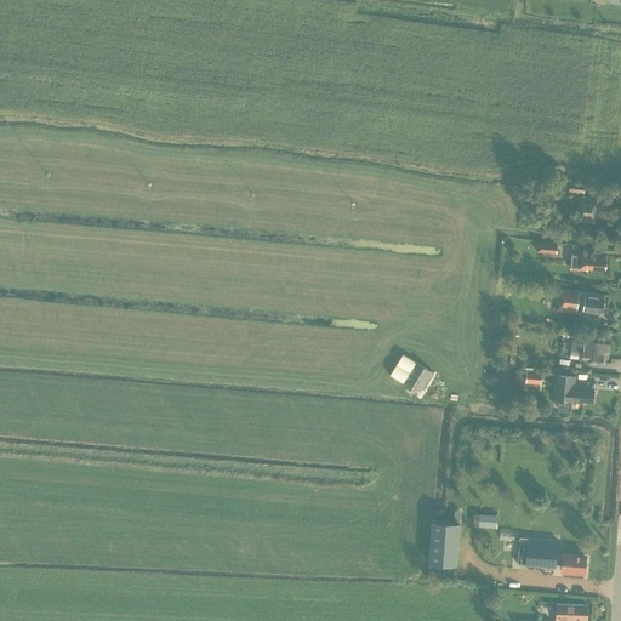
[(568,192),(584,193),(585,184),(569,182),(568,192)]
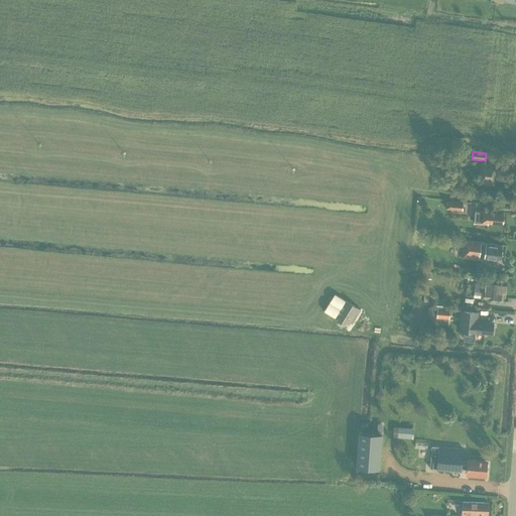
[(508,181),(509,171),(497,170),(497,164),(482,162),(480,183),(495,185),(496,179),(508,181)]
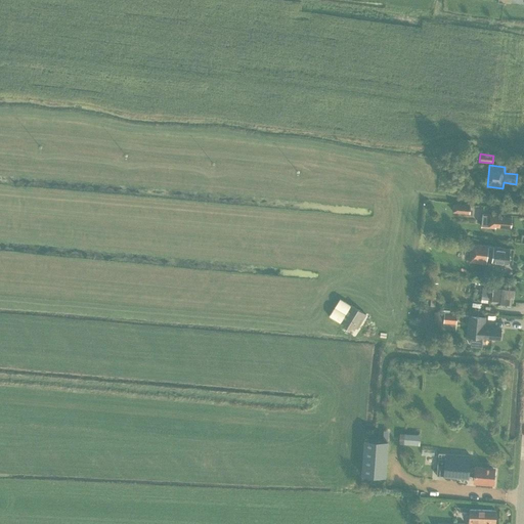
[(453,213),(470,214),(471,205),(453,204),(453,213)]
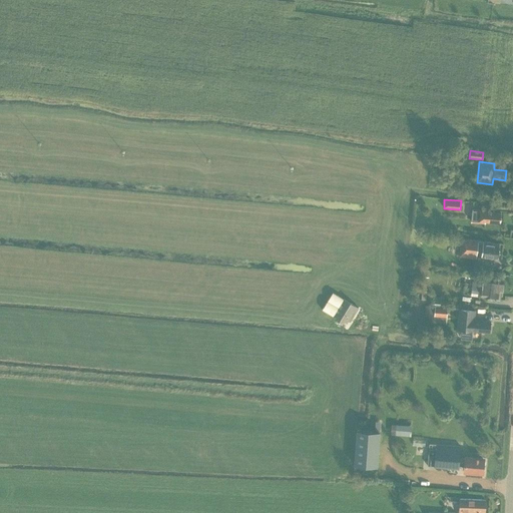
[(473,210),(472,220),(471,222),(484,223),(485,221),(500,222),(501,213),(473,210)]
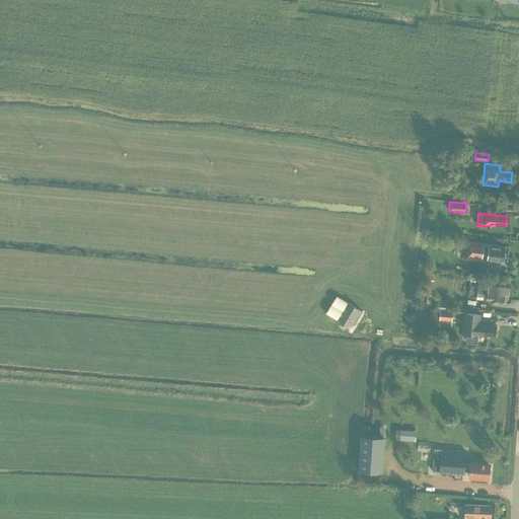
[(464,258),(482,261),(483,254),(488,255),(487,258),(503,261),(503,258),(505,257),(505,254),(504,253),(505,246),(488,244),(488,243),(466,241),(464,258)]
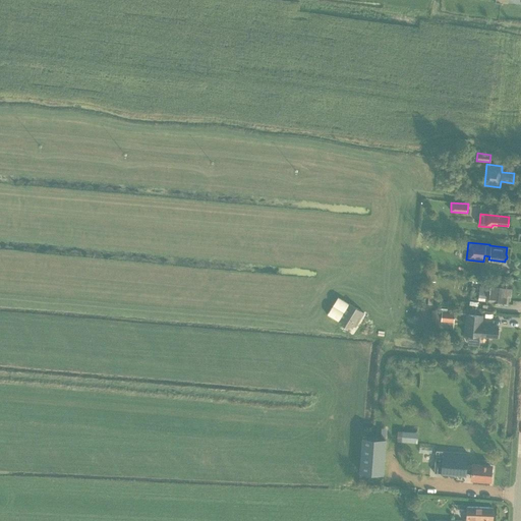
[(490,283),(490,287),(479,285),(478,294),(489,295),(488,300),(495,301),(495,303),(508,304),(509,296),(510,285),(490,283)]
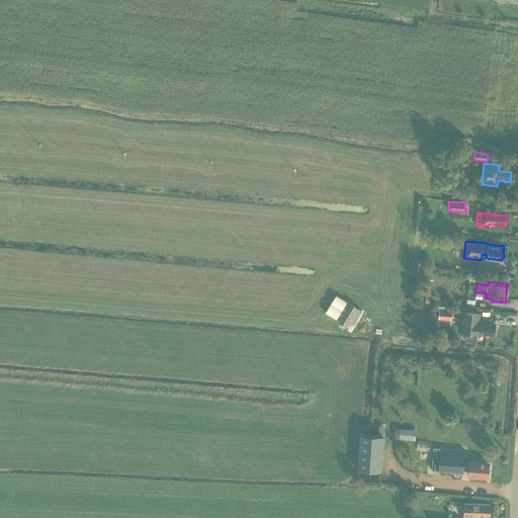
[(325,313),(336,319),(335,320),(345,326),(347,324),(350,326),(360,310),(336,294),(325,313)]
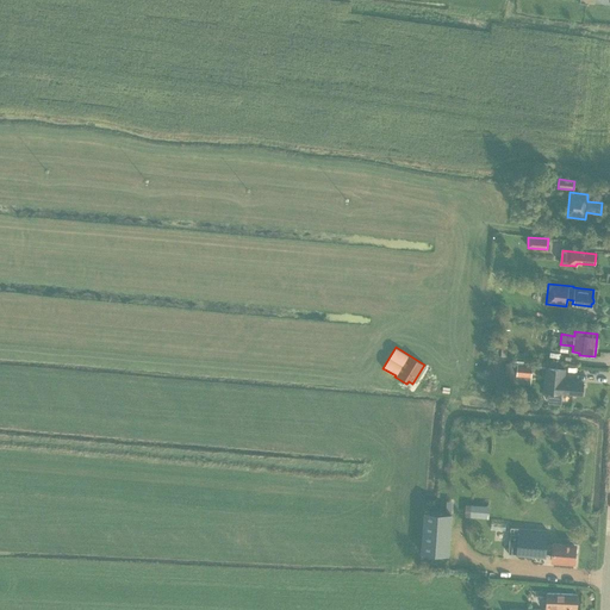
[(531,366),(518,365),(517,375),(530,377),(531,366)]
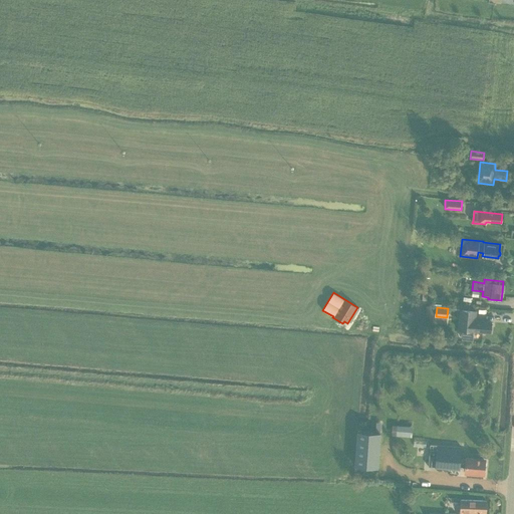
[(473,340),(474,330),(490,332),(491,322),(475,320),(476,310),(460,309),(458,329),(462,330),(462,339),(473,340)]
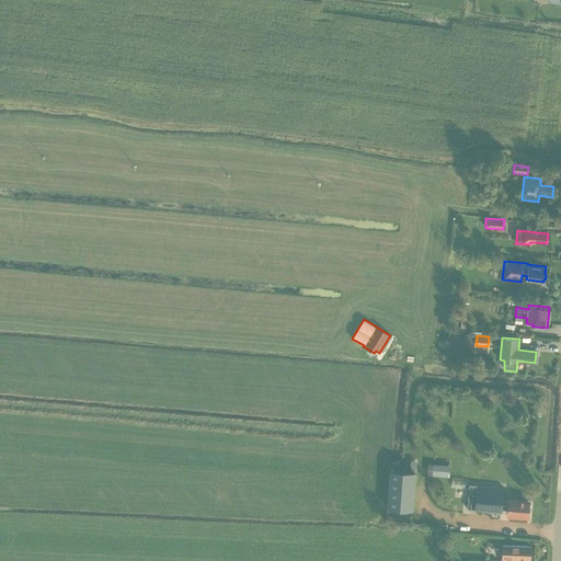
[(450,466),(427,464),(427,474),(449,477),(450,466)]
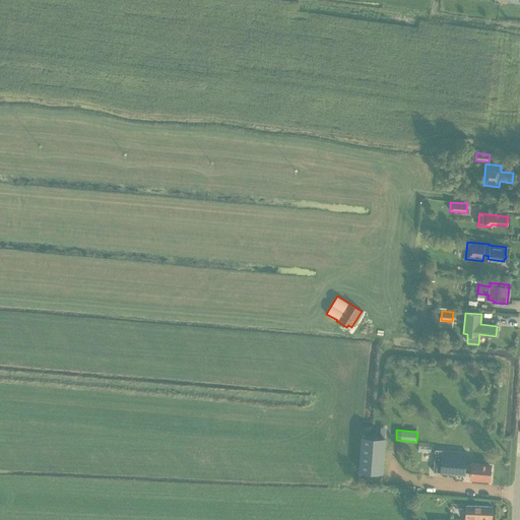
[(359,471),(382,472),(384,439),(362,437),(359,471)]
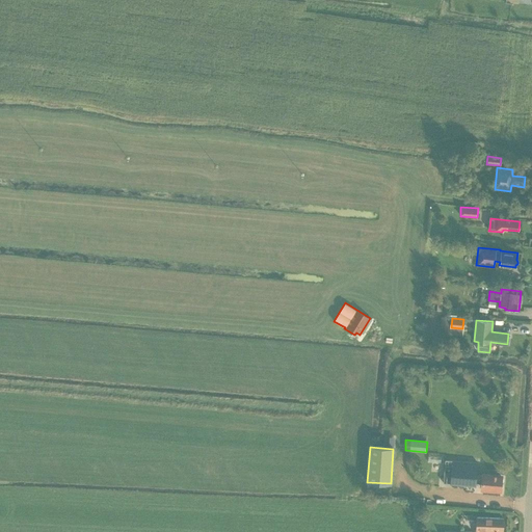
[(451,484),(476,486),(478,462),(452,460),(445,460),(444,482),(451,483),(451,484)]
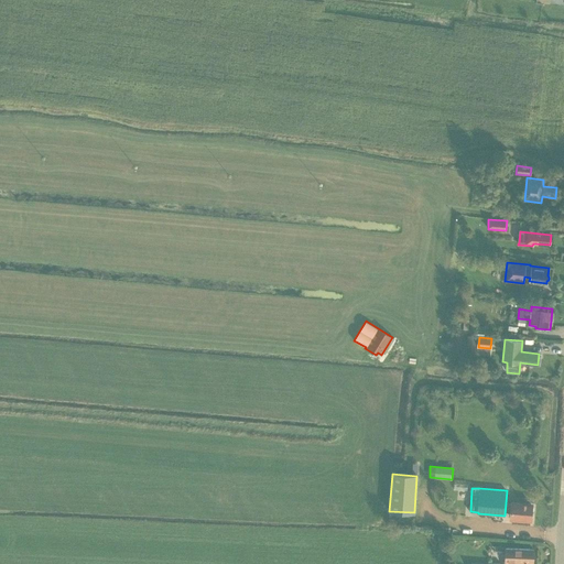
[(461,502),(468,501),(466,491),(457,492),(461,502)]
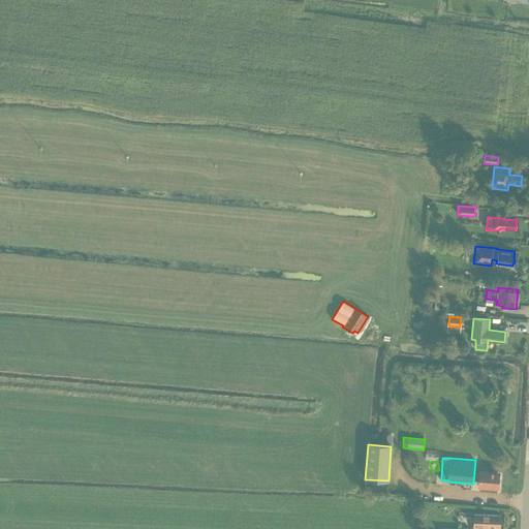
[(478,486),(497,487),(498,473),(479,472),(478,486)]
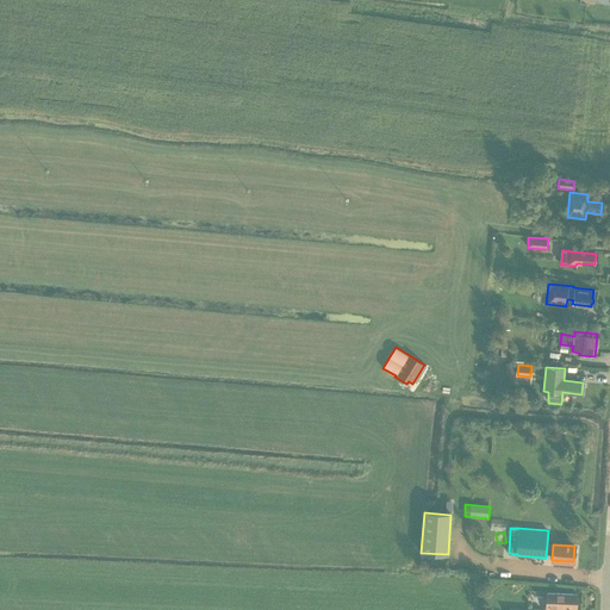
[(576,609),(577,593),(547,592),(545,609),(566,609),(567,609),(576,609)]
